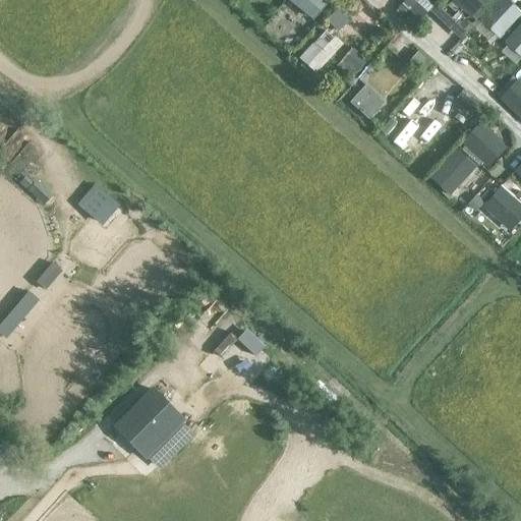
[(290,0),(312,19),(328,0),(290,0)]
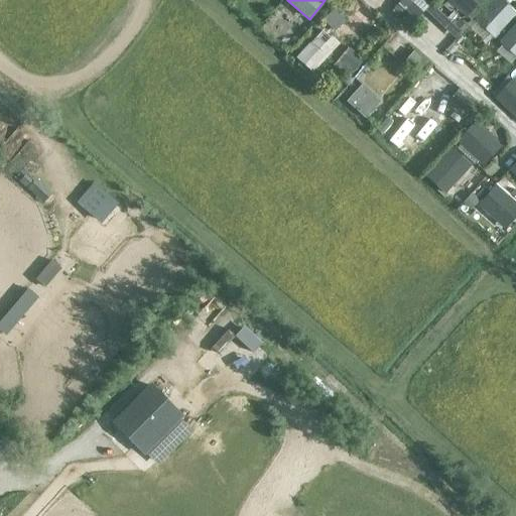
[(448,0),(467,16),(482,0),(448,0)]
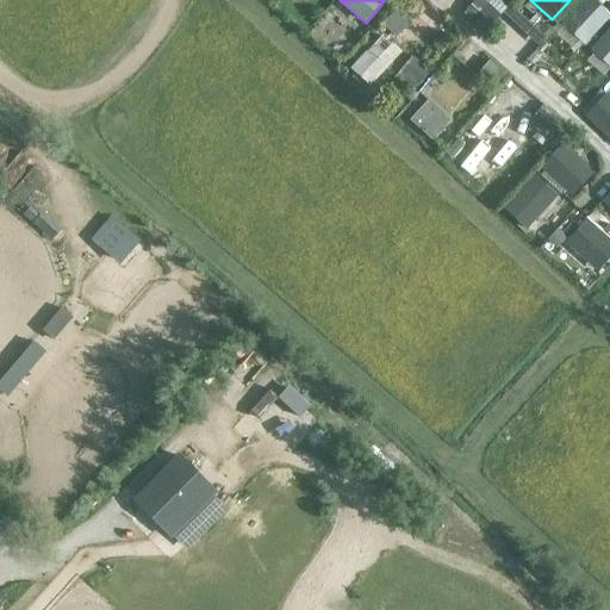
[(609,8),(599,0),(582,0),(562,23),(585,43),(609,17),(609,8)]
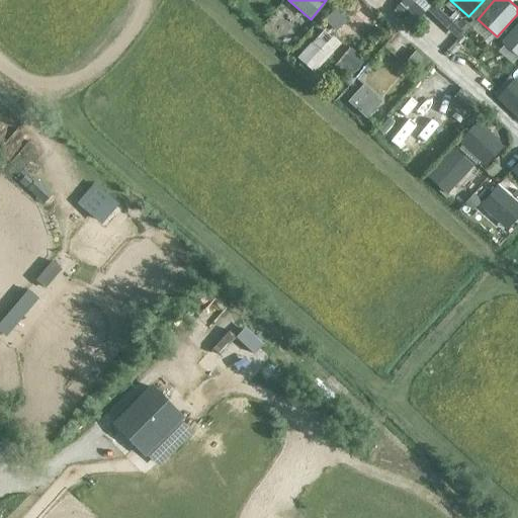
[(517,23),(497,46),(516,63),(517,60),(517,23)]
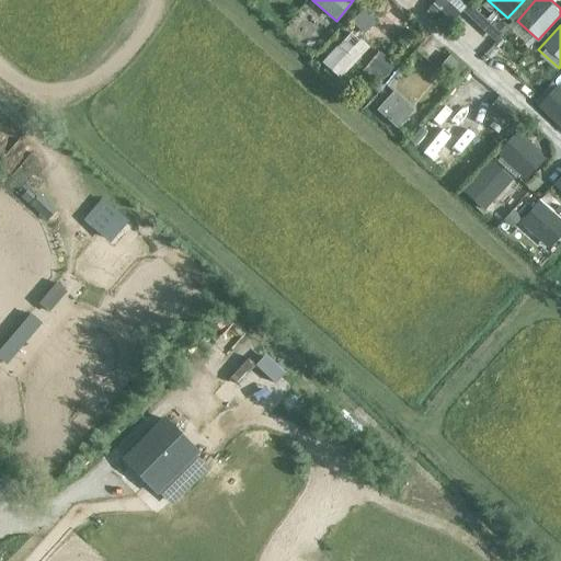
[(341,45),(324,60),(339,76),(355,60),(341,45)]
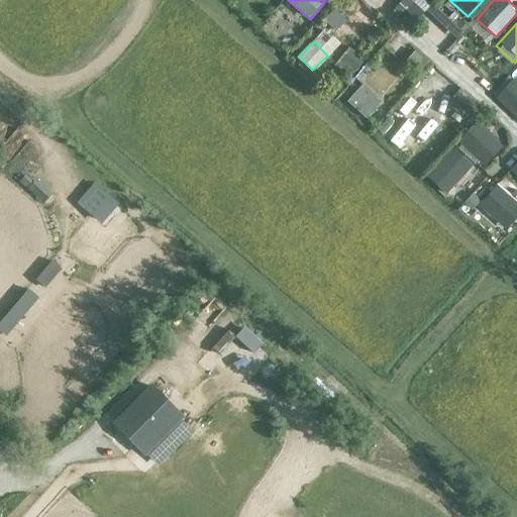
[(353,72),(365,59),(351,46),(339,59),(353,72)]
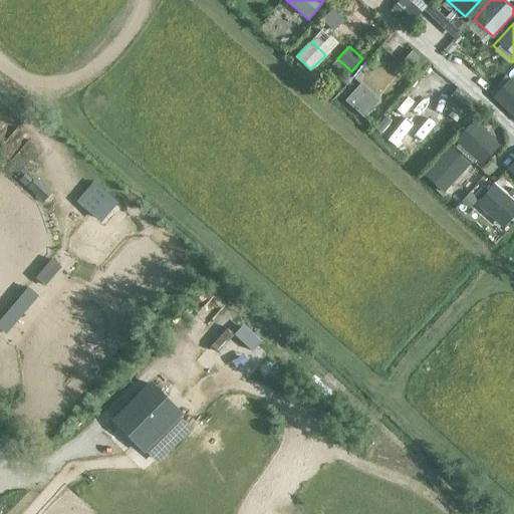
[(513,114),(513,76),(512,75),(493,95),(513,114)]
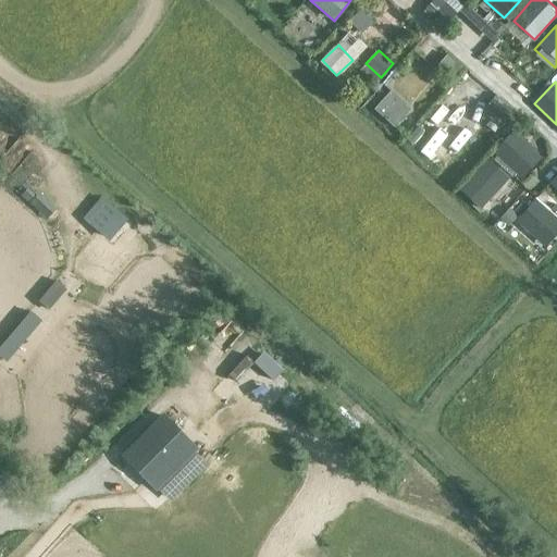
[(392,87),(374,107),(396,125),(412,106),(392,87)]
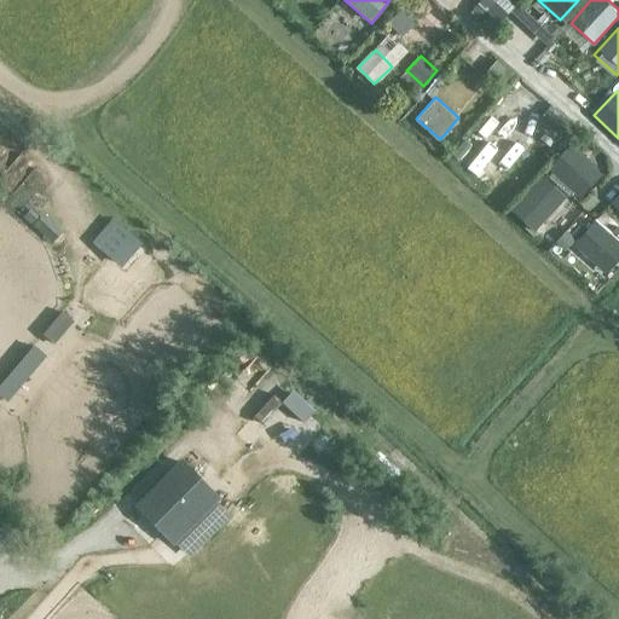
[(498,143),(476,166),(485,174),(507,151),(498,143)]
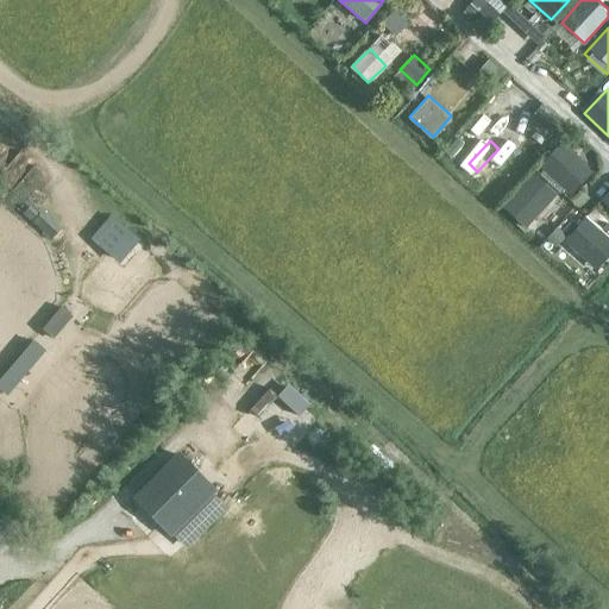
[(563,140),(540,163),(570,193),(592,170),(563,140)]
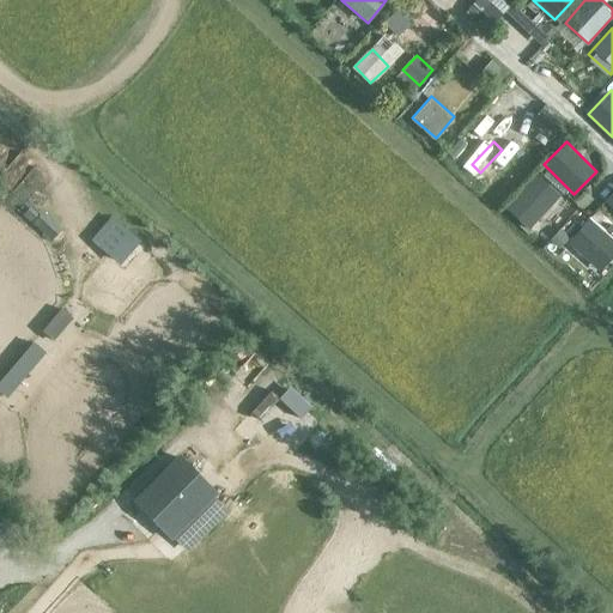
[(529,228),(563,193),(540,171),(507,206),(529,228)]
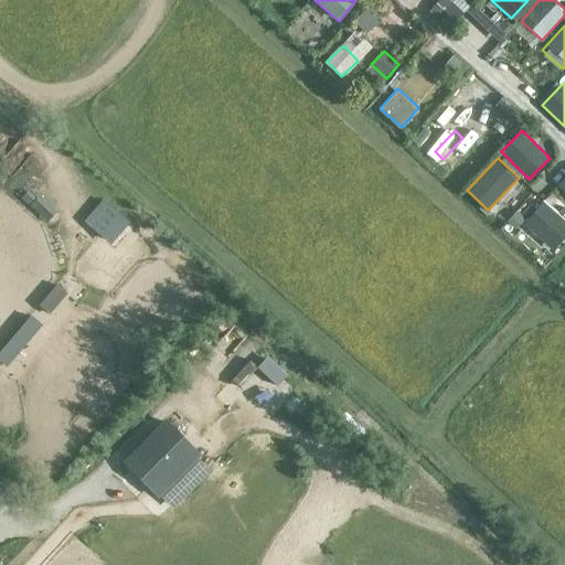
[(130,222),(104,199),(83,222),(109,245),(130,222)]
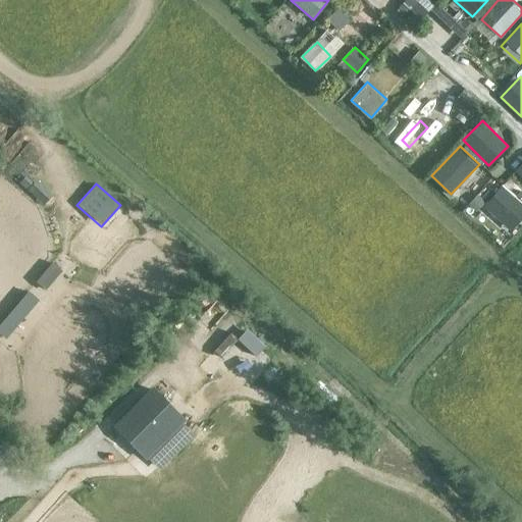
[(484,206),(511,231),(521,218),(521,200),(505,185),(484,206)]
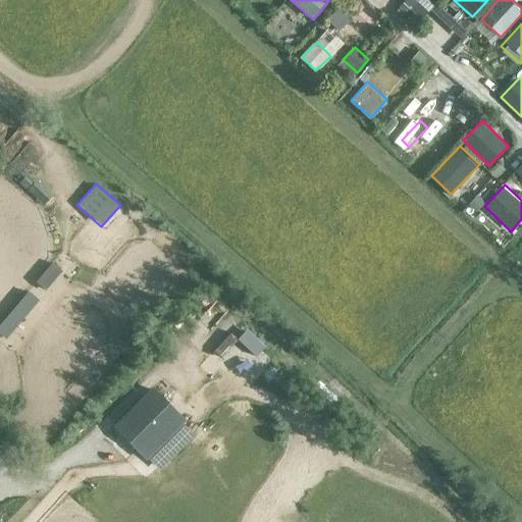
[(38,280),(47,289),(63,269),(54,260),(38,280)]
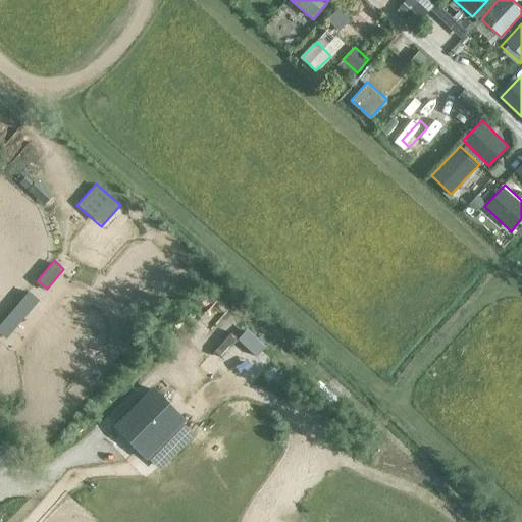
[(0,325),(0,332),(7,338),(39,298),(28,289),(0,325)]
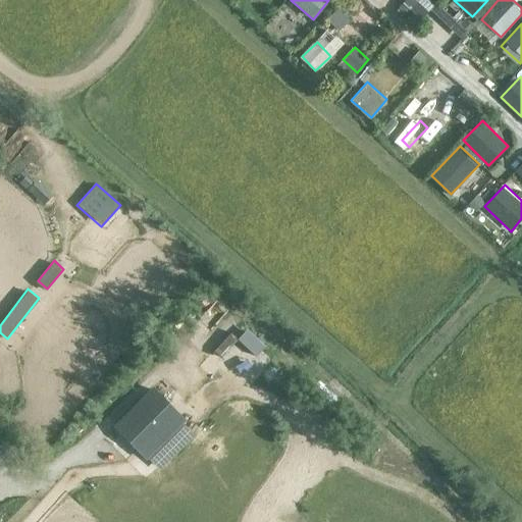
[(151,389),(114,427),(146,459),(147,459),(181,424),(184,422),(151,389)]
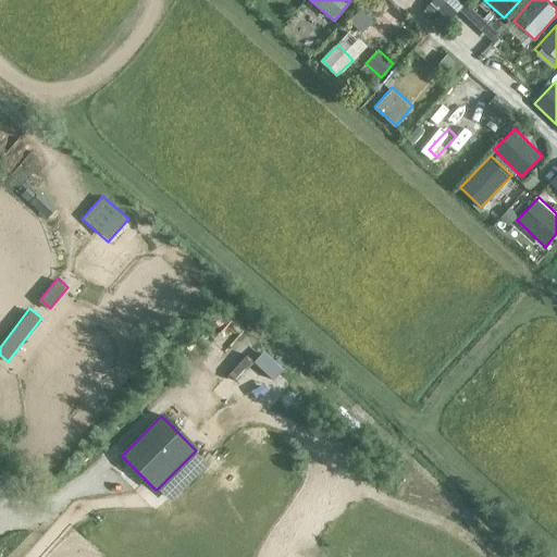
[(22,556),(29,548),(20,540),(3,556),(22,556)]
